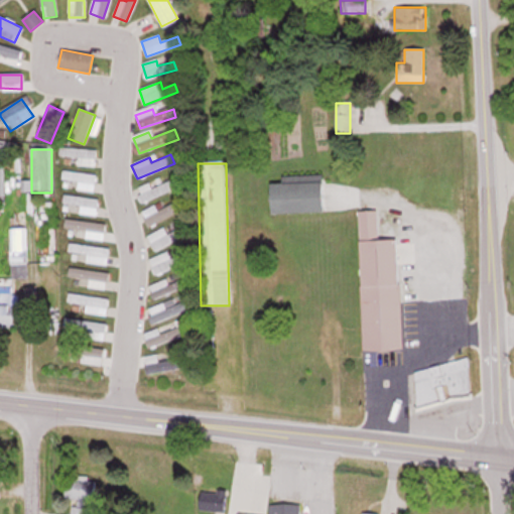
[(77,191),(95,190),(93,172),(61,175),(62,182),(76,181),(77,191)]
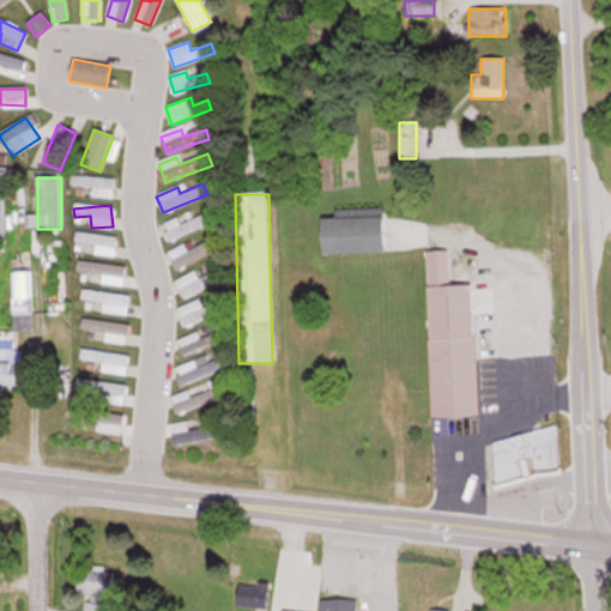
[(211,222),(206,213),(179,225),(175,219),(165,225),(168,233),(163,234),(167,242),(211,222)]
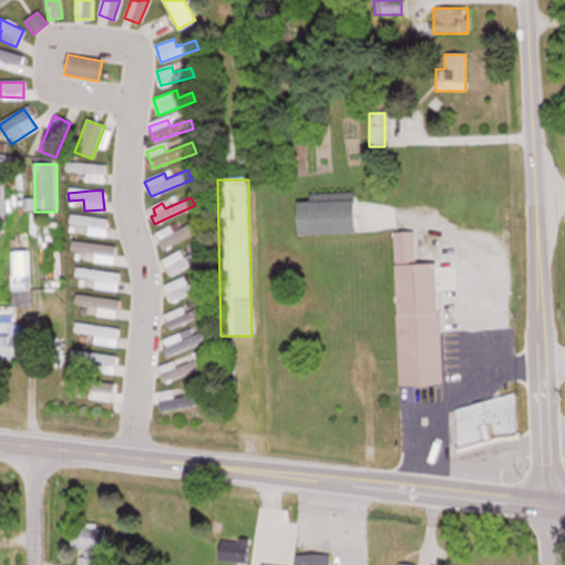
[(299,235),(393,232),(392,201),(298,204),(299,235)]
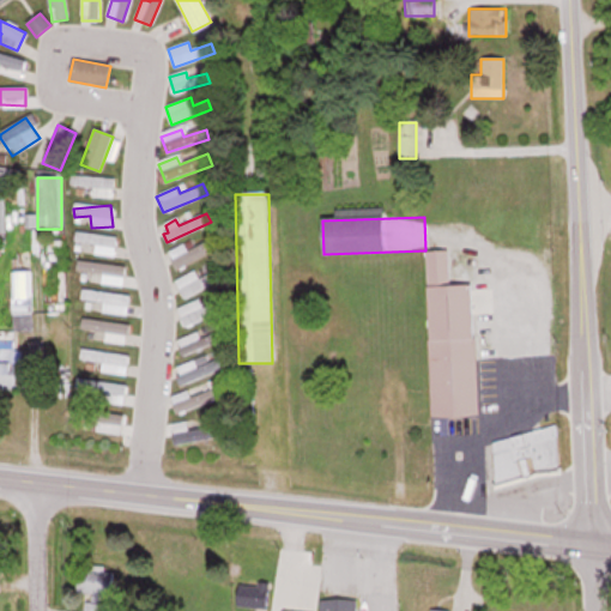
[(114,254),(114,235),(74,235),(74,254),(114,254)]
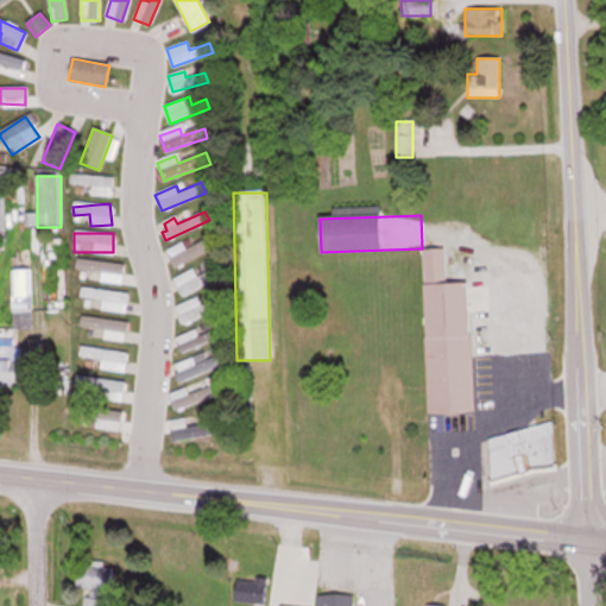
[(166,251),(175,269),(216,246),(212,237),(185,251),(181,242),(166,251)]
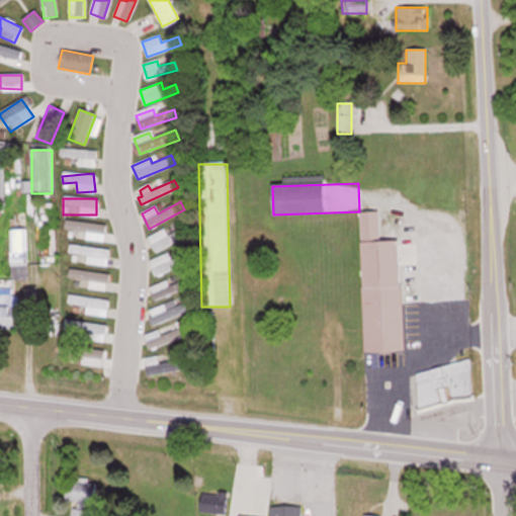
[(400,241),(378,241),(378,211),(359,212),(363,353),(403,352),(400,241)]
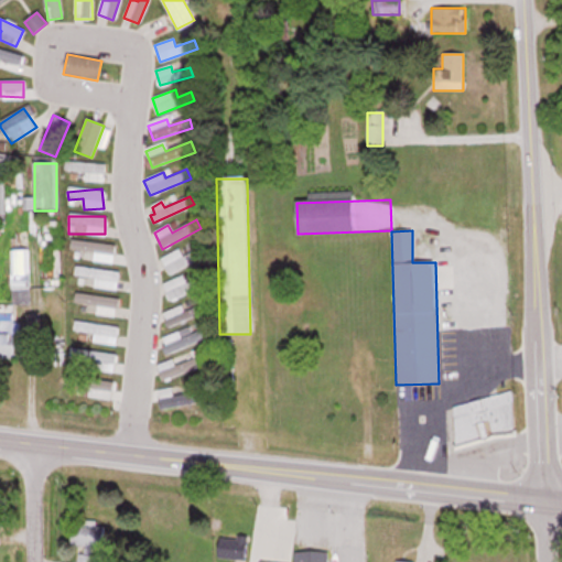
[(92,260),(112,263),(115,247),(72,240),(71,249),(93,252),(92,260)]
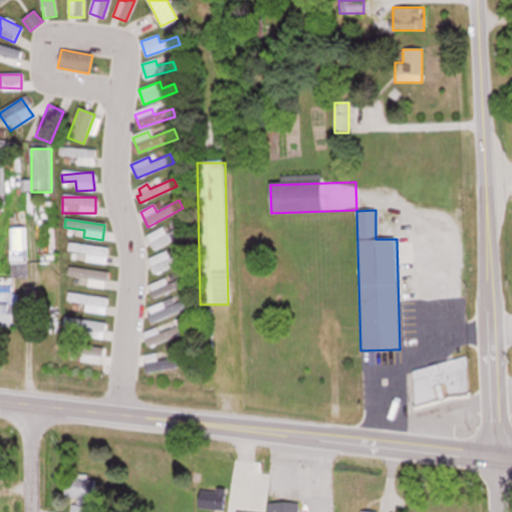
[(26,277),(26,227),(10,227),(10,277),(26,277)]
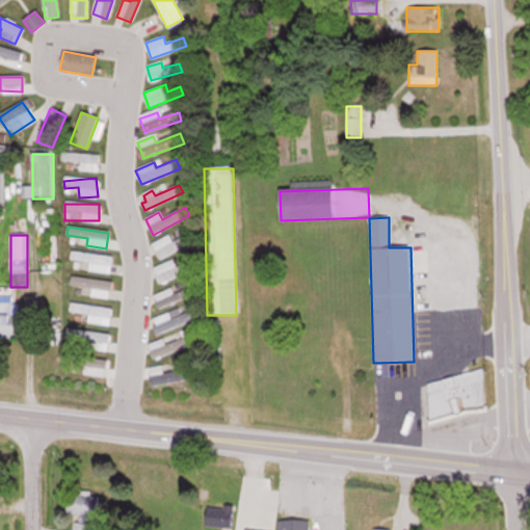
[(173,242),(167,235),(150,244),(159,260),(186,244),(182,237),(173,242)]
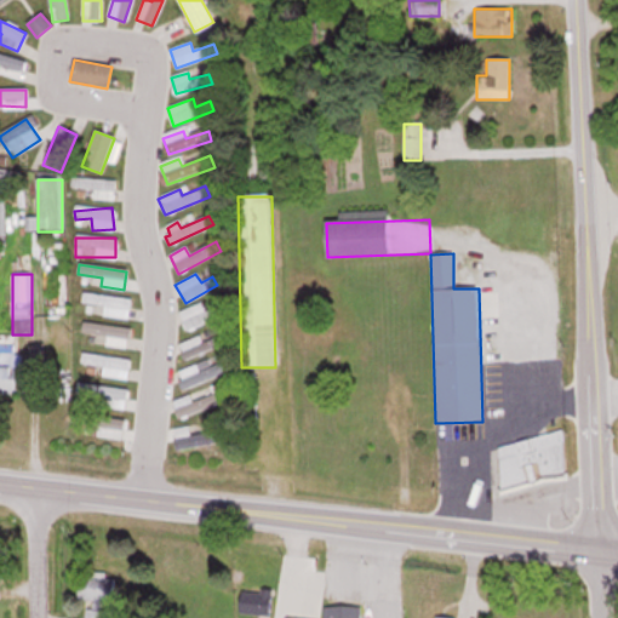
[(97,314),(127,319),(130,301),(83,293),(81,304),(98,307),(97,314)]
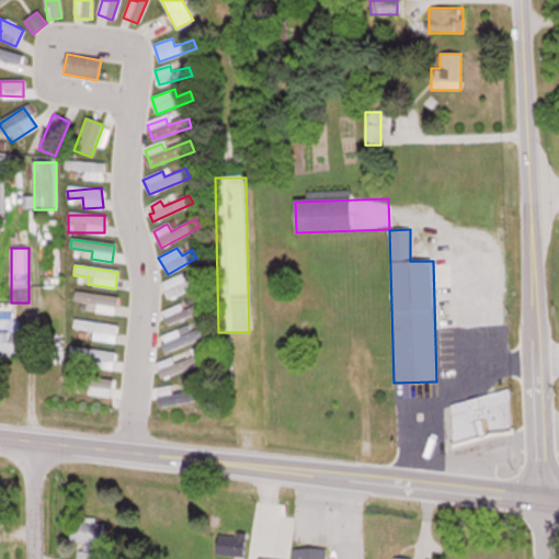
[(185,273),(161,282),(167,299),(191,291),(185,273)]
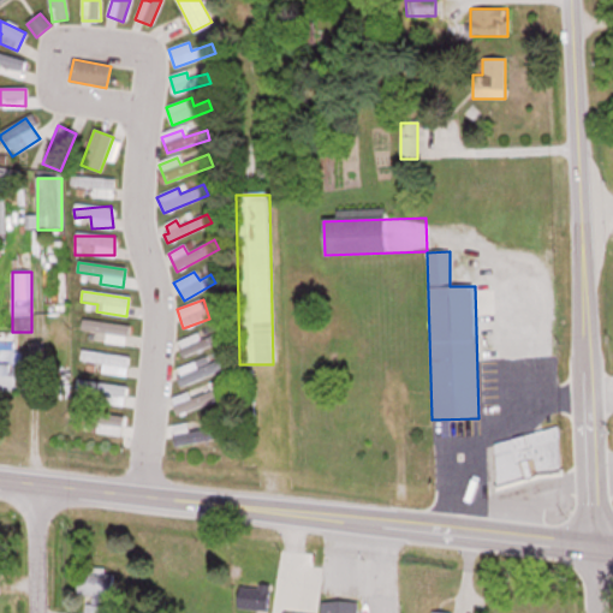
[(103,340),(125,346),(129,329),(83,319),(81,328),(105,334),(103,340)]
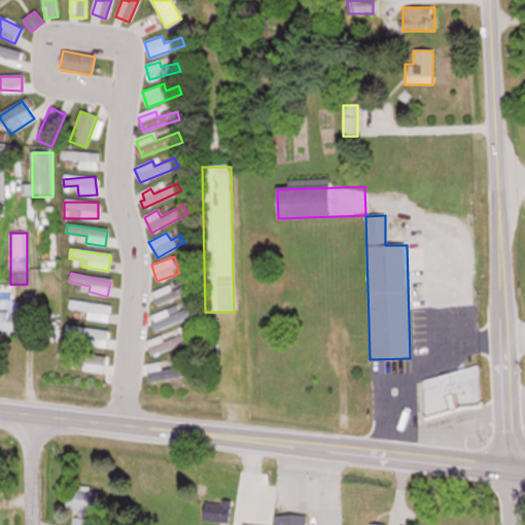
[(151,291),(154,304),(188,295),(185,283),(151,291)]
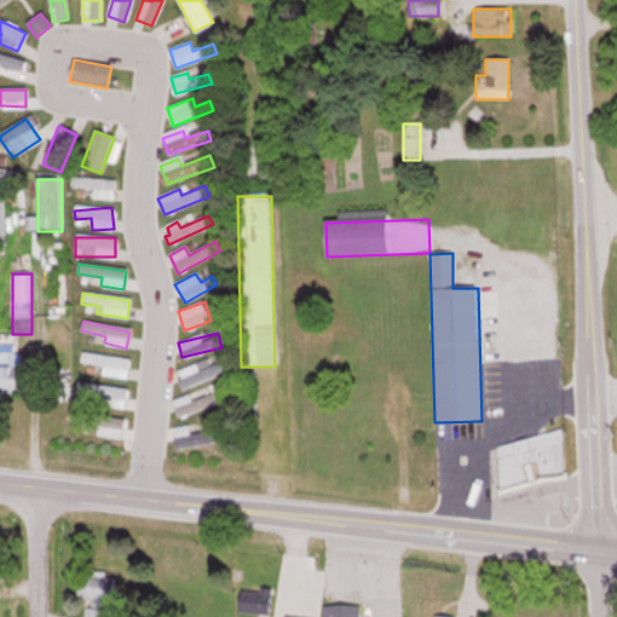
[(12,345),(0,345),(0,392),(22,393),(22,353),(12,353),(12,345)]
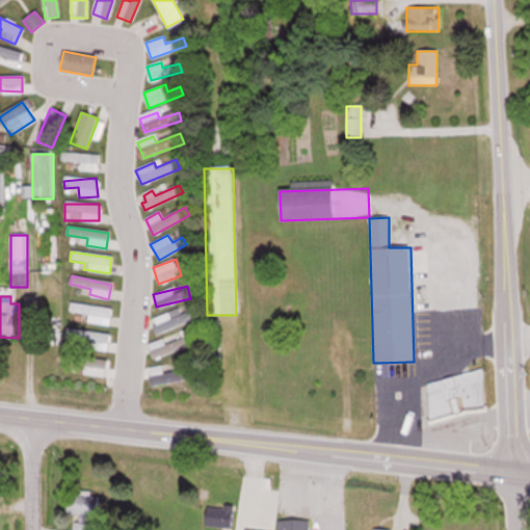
[(86,321),(108,325),(111,311),(70,301),(68,311),(88,315),(86,321)]
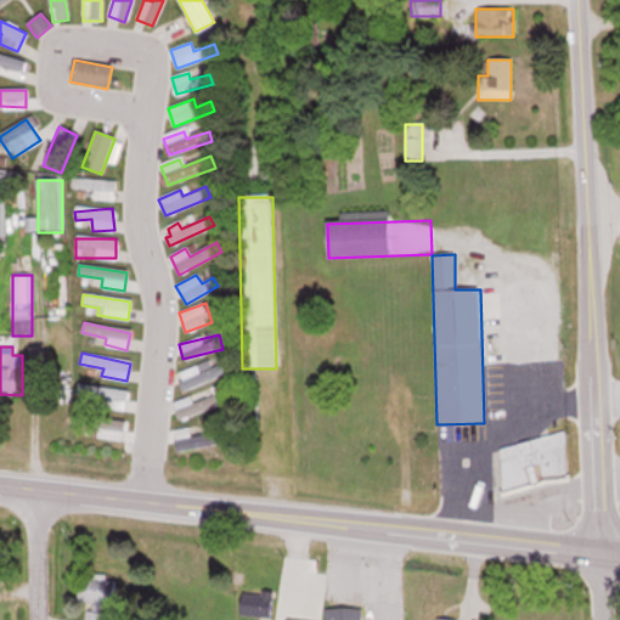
[(225,373),(218,358),(176,376),(184,392),(225,373)]
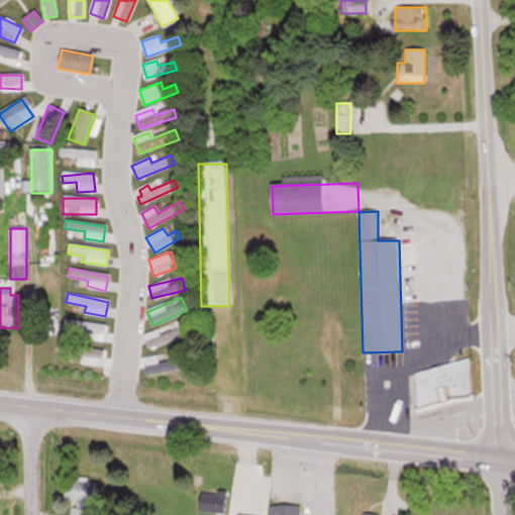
[(104,341),(106,325),(67,319),(65,334),(104,341)]
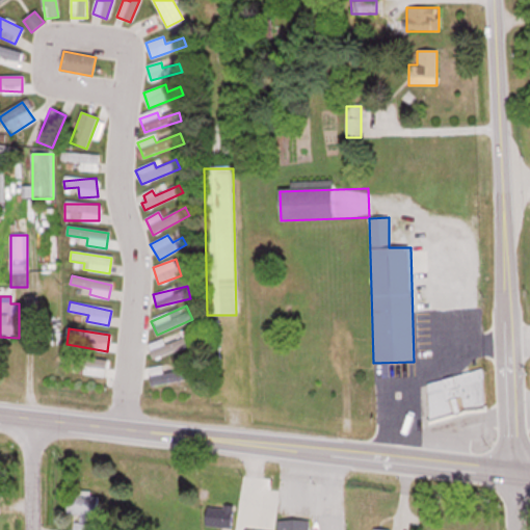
[(164,344),(163,339),(148,344),(152,358),(192,345),(189,336),(164,344)]
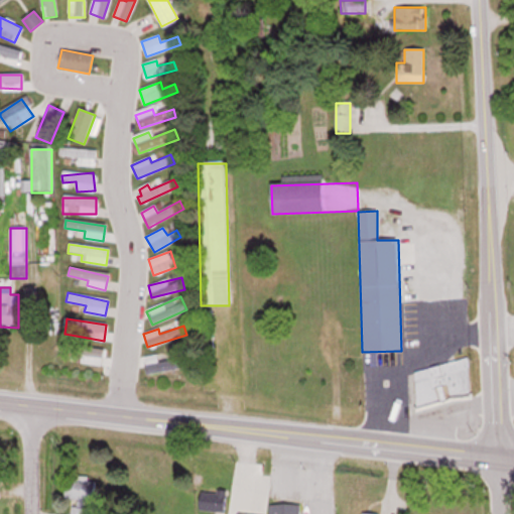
[(102,365),(102,347),(73,347),(73,354),(80,354),(80,365),(102,365)]
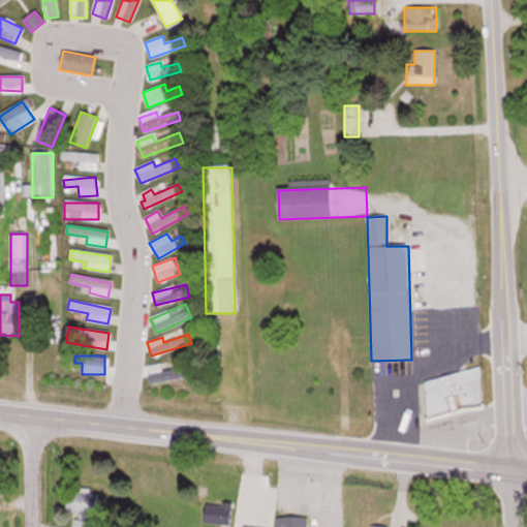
[(191,376),(189,366),(148,374),(150,383),(191,376)]
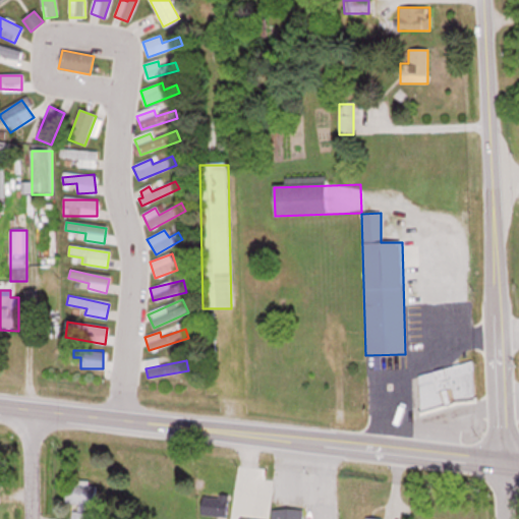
[(414,376),(422,413),(477,401),(469,363),(414,376)]
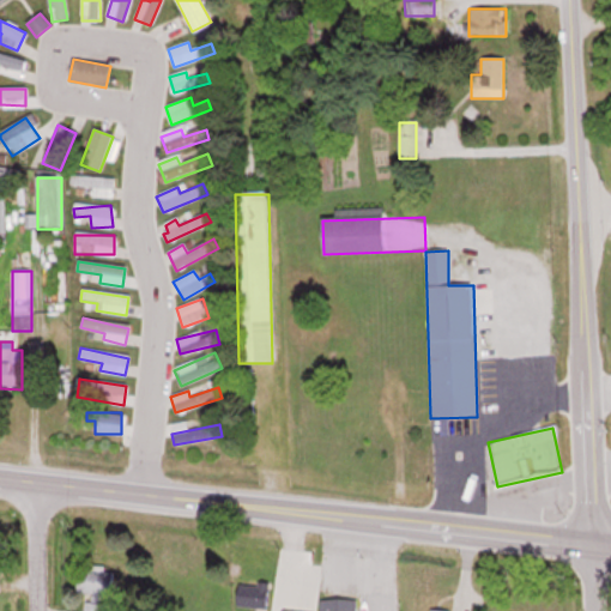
[(110,596),(110,573),(77,573),(77,596),(110,596)]
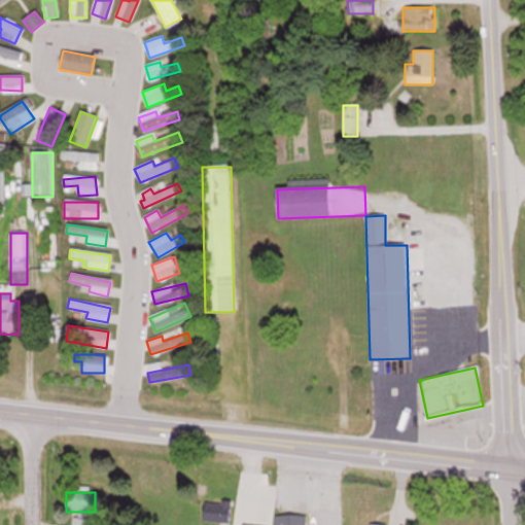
[(228,524),(230,501),(205,498),(203,522),(219,524),(228,524)]
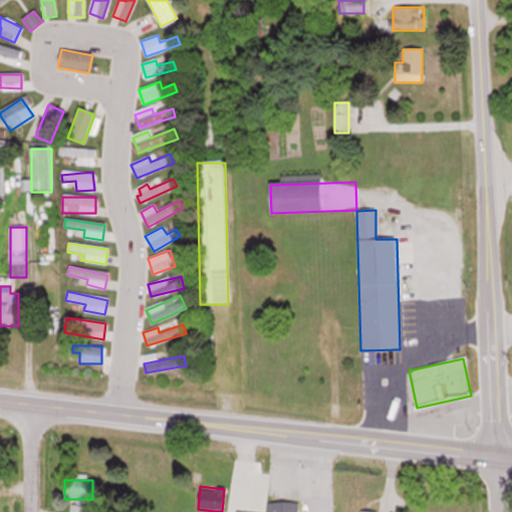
[(298,511),(298,503),(267,503),(267,511),(298,511)]
